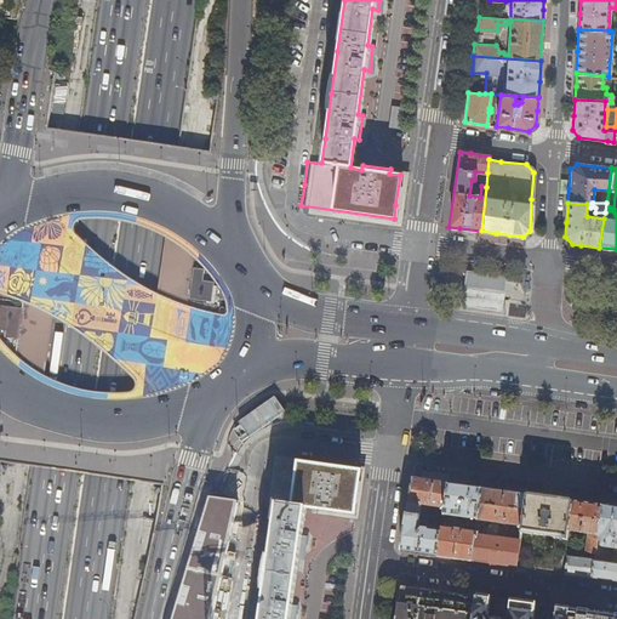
[(203,271),(190,268),(186,300),(211,302),(213,284),(201,282),(203,271)]
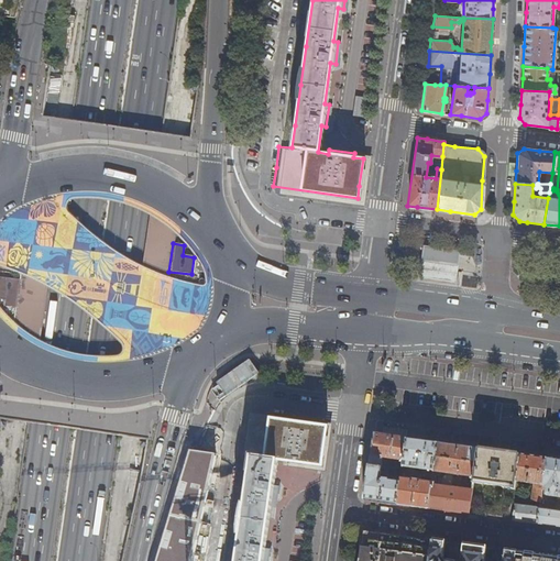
[(461,249),(425,244),(423,260),(420,276),(458,281),(459,263),(461,249)]
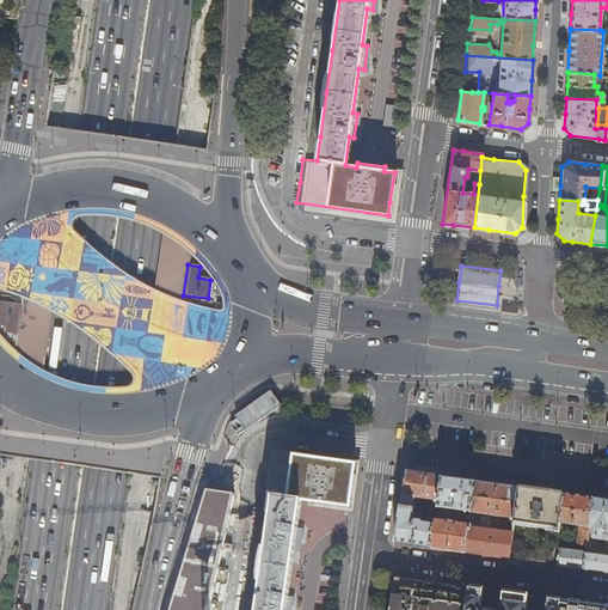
[(19,305),(0,303),(0,323),(4,324),(4,331),(16,334),(19,305)]
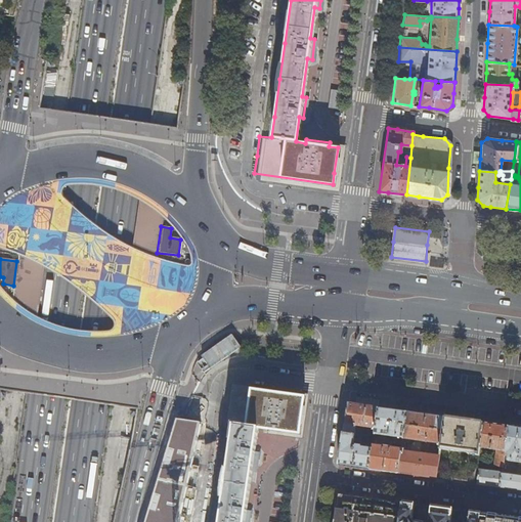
[(247,521),(248,518),(249,509),(244,509),(250,470),(254,471),(255,468),(257,450),(253,450),(256,427),(265,428),(265,431),(273,433),(289,435),(289,431),(297,432),(302,395),(290,394),(240,387),(233,386),(228,424),(231,424),(217,521),(247,521)]
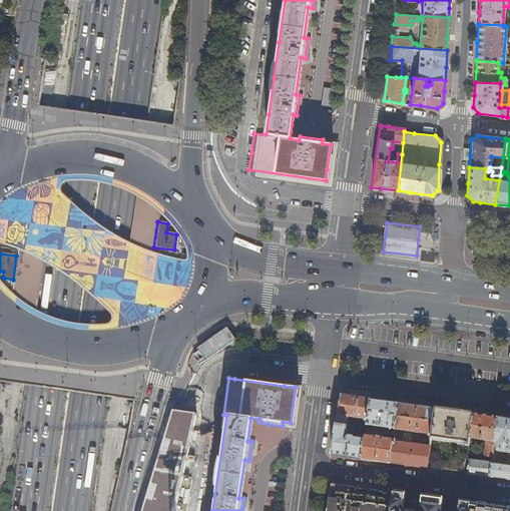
[(343,455),(360,458),(364,433),(364,432),(351,431),(352,424),(346,423),(347,414),(366,417),(369,398),(354,396),(339,393),(330,453),(343,455)]
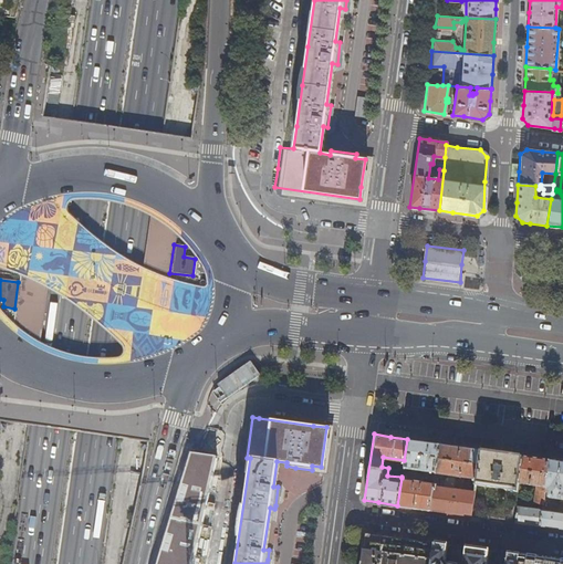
[(423,441),(407,439),(404,460),(402,476),(405,477),(406,468),(421,469),(420,472),(423,472),(423,477),(431,478),(437,442),(423,441)]
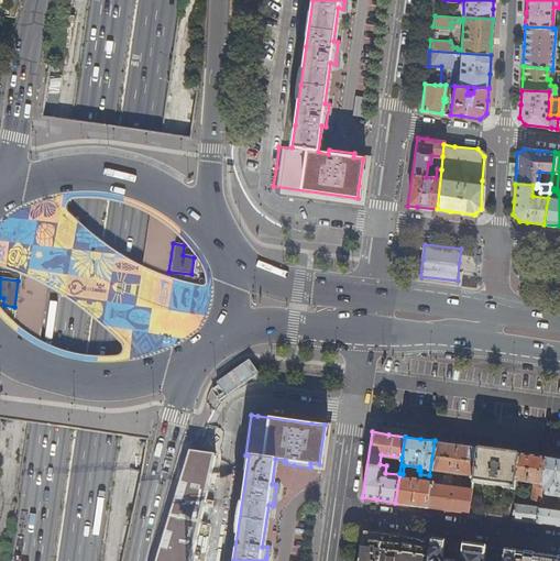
[(467,513),(467,509),(476,446),(452,443),(435,440),(429,475),(429,476),(434,476),(435,470),(439,470),(451,472),(451,474),(442,473),(440,483),(429,482),(425,506),(447,509),(467,513)]
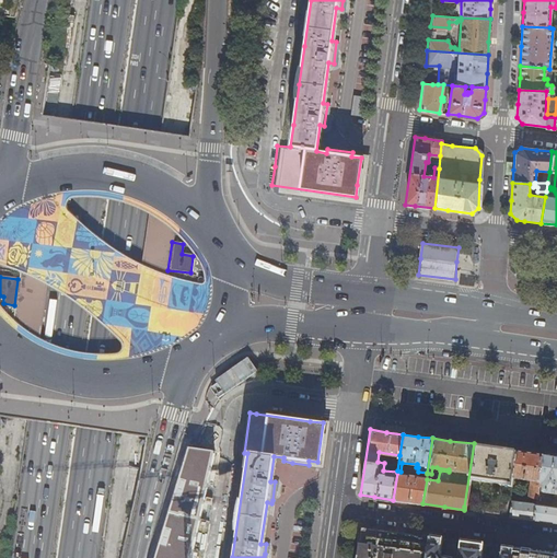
[(464,507),(505,512),(507,497),(508,495),(511,476),(514,450),(495,446),(474,443),(464,507)]
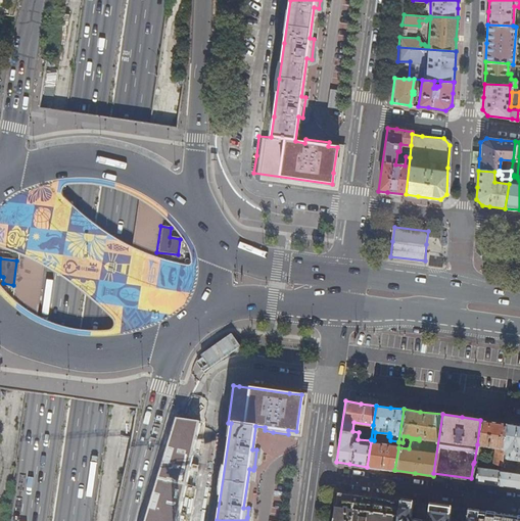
[(174,520),(196,420),(173,417),(140,520),(174,520)]
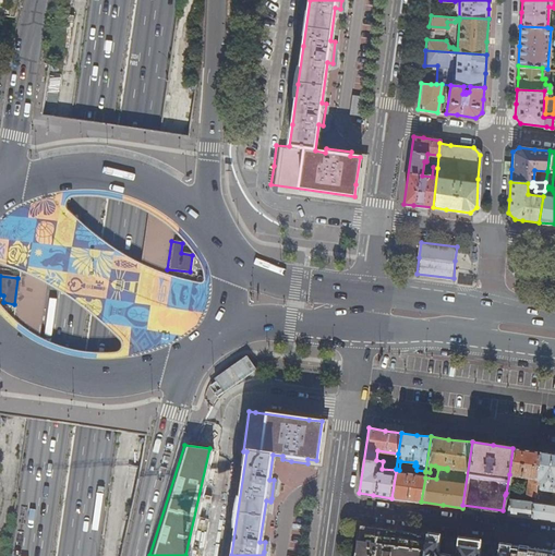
[(519,516),(530,517),(533,494),(535,479),(540,451),(526,449),(513,448),(509,474),(526,476),(523,494),(529,495),(529,500),(508,497),(505,514),(519,516)]
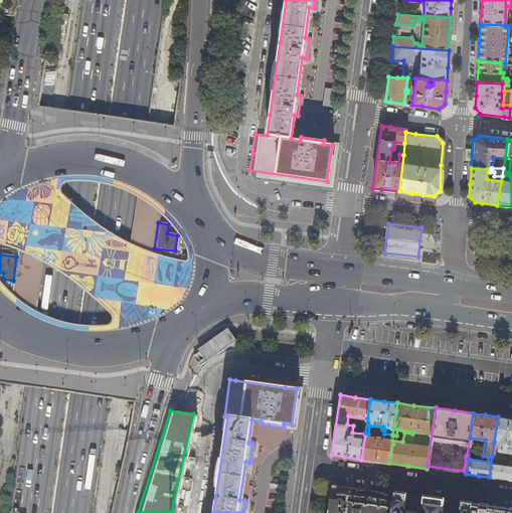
[(511,444),(511,417),(510,418),(498,416),(494,442),(498,442),(497,450),(503,451),(503,454),(507,455),(507,452),(511,452),(511,444)]
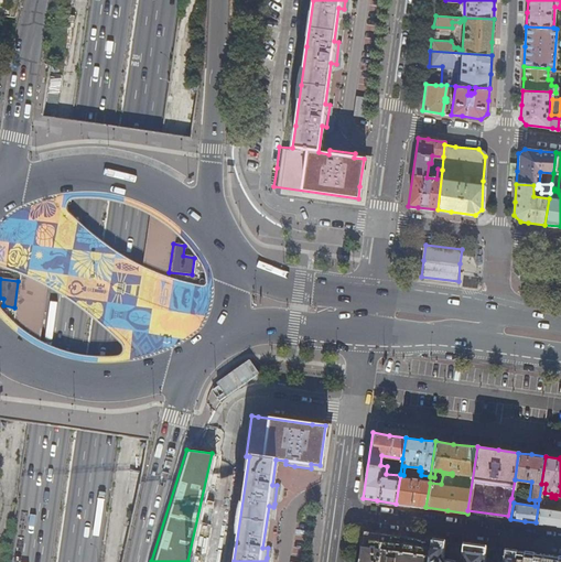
[(411,506),(425,507),(430,483),(430,481),(400,476),(396,504),(411,506)]
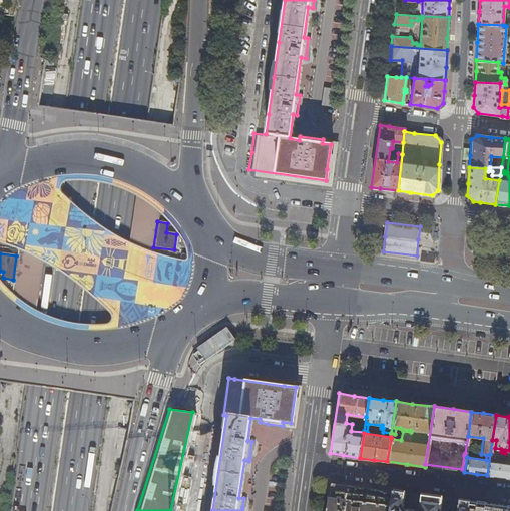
[(497,477),(509,478),(509,462),(504,462),(500,461),(500,459),(497,455),(490,454),(487,475),(497,477)]
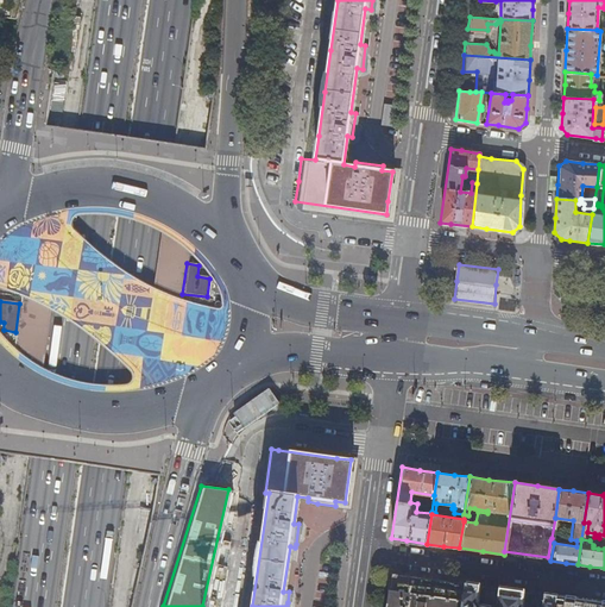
[(391,573),(385,606),(461,606),(465,582),(405,574),(405,575),(391,573)]
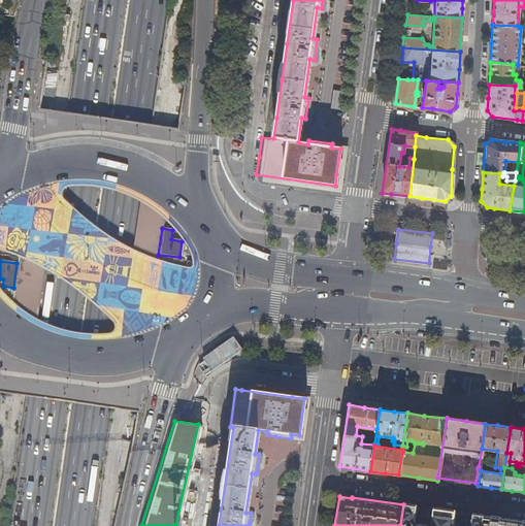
[(427,525),(416,524),(414,521),(416,505),(403,504),(400,525),(481,525),(483,515),(471,514),(468,525),(452,525),(454,512),(443,510),(432,508),(430,523),(427,525)]
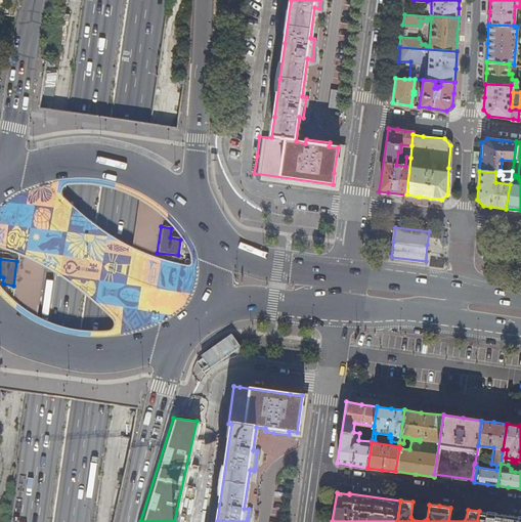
[(520,521),(520,517),(513,516),(479,511),(477,521),(520,521)]
